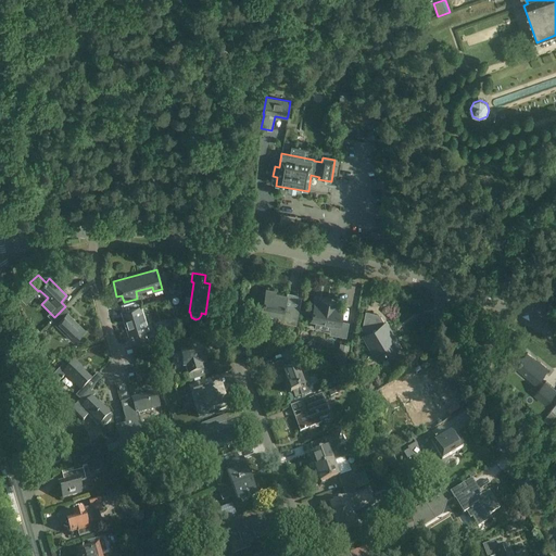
[(38,291),(29,282),(17,294),(26,303),(38,291)]
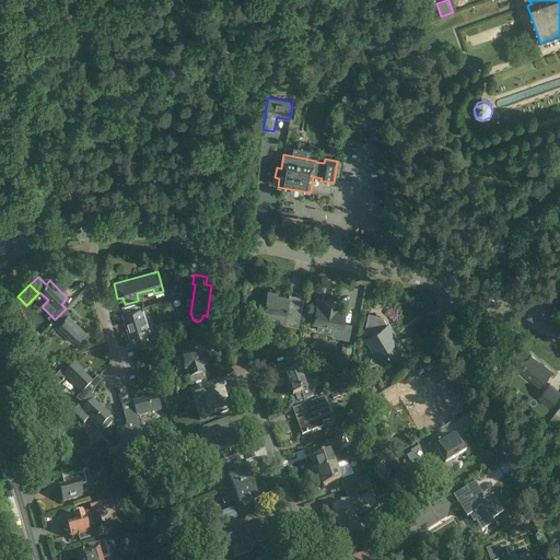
[(282,319),(281,324),(298,327),(302,310),(287,306),(289,296),(277,294),(278,292),(268,290),(264,316),(282,319)]
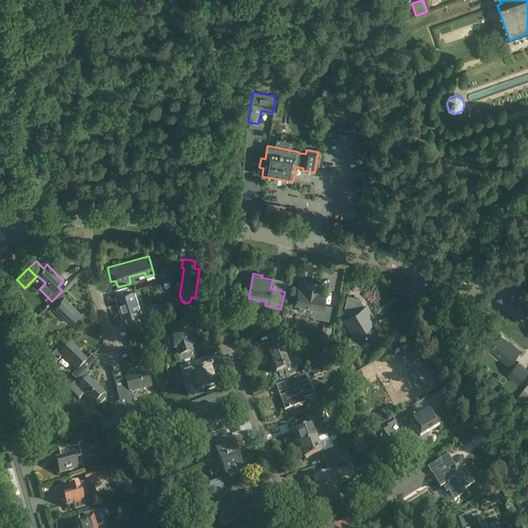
[(130,284),(118,287),(119,293),(116,294),(122,317),(126,316),(128,323),(140,319),(131,290),(132,290),(130,284)]
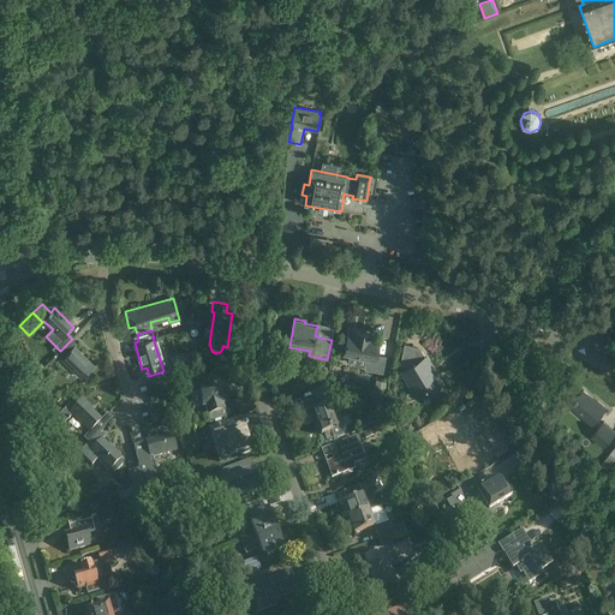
[(347,364),(364,366),(363,371),(382,375),(386,358),(377,357),(378,353),(376,353),(380,340),(372,339),(372,335),(351,330),(351,334),(346,334),(341,357),(348,359),(347,364)]
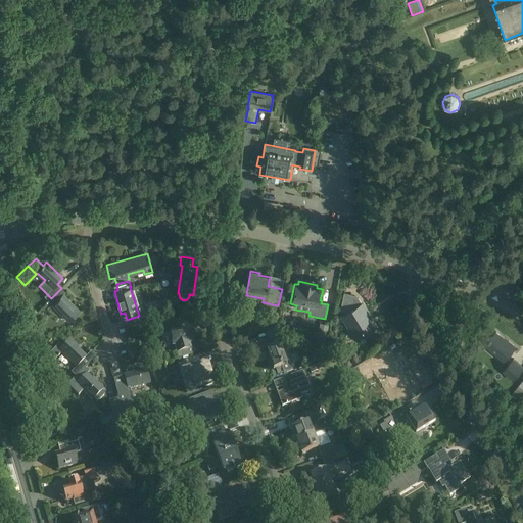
[(61,288),(51,298),(49,300),(69,322),(80,311),(63,295),(65,292),(61,288)]
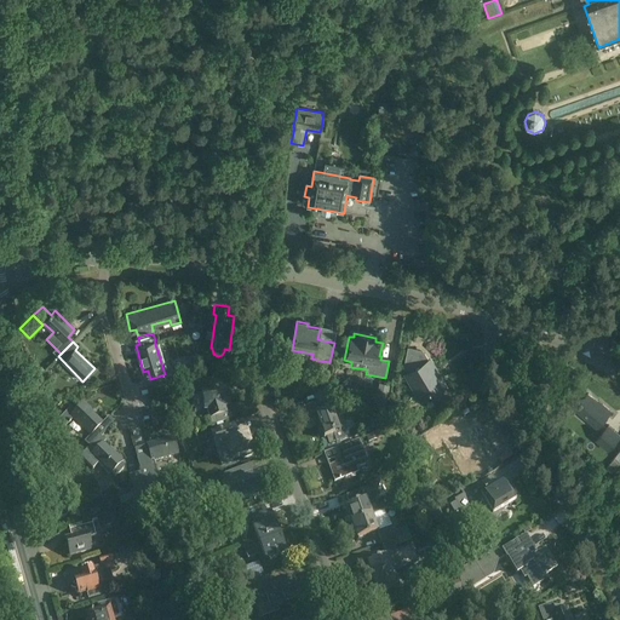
[(408,346),(405,366),(413,382),(411,383),(420,402),(446,388),(438,375),(438,377),(429,360),(428,361),(422,352),(418,351),(418,349),(408,346)]
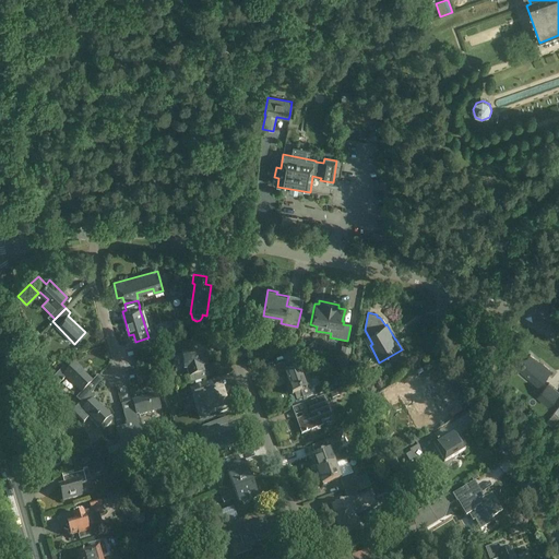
[(178,321),(170,320),(169,326),(158,329),(161,339),(176,334),(178,321)]
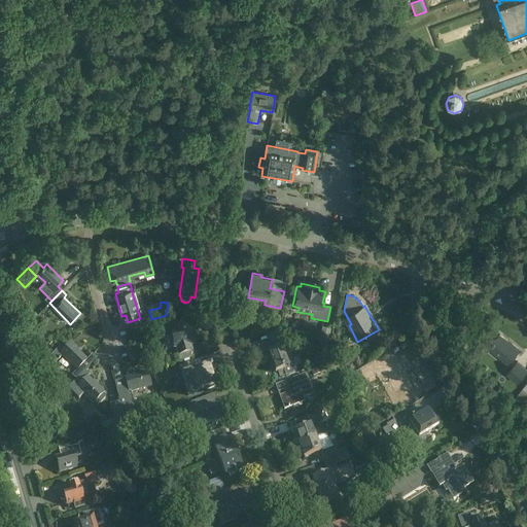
[(26,310),(24,310),(27,322),(28,323),(37,314),(35,311),(26,310)]
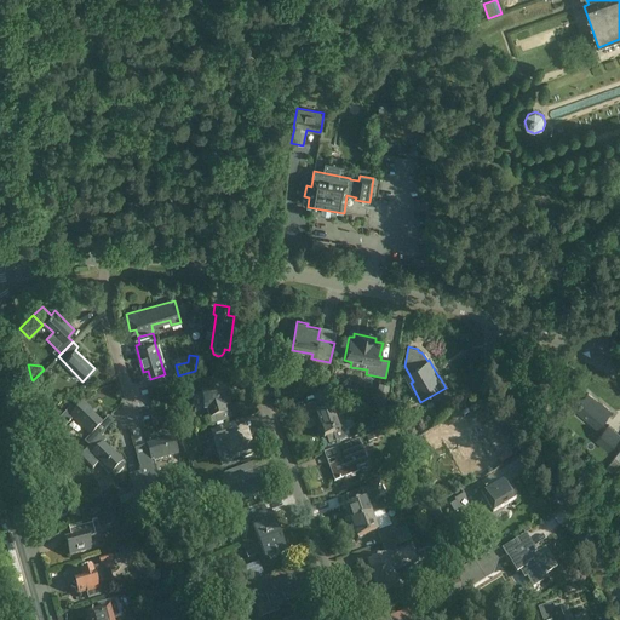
[(331,373),(322,372),(321,379),(329,382),(331,373)]
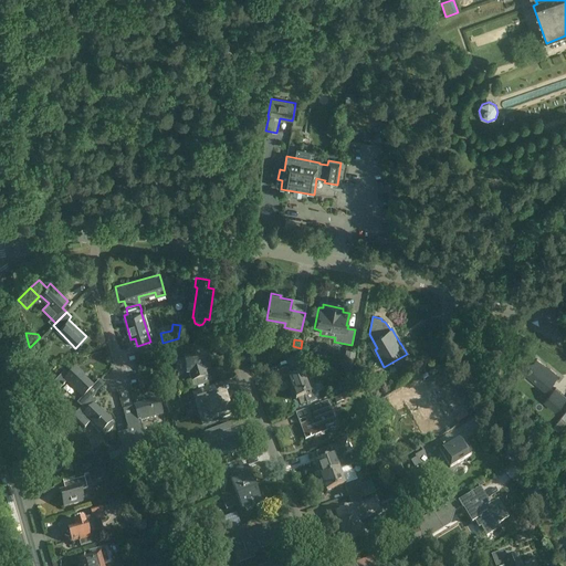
[(25,342),(14,345),(17,352),(28,348),(25,342)]
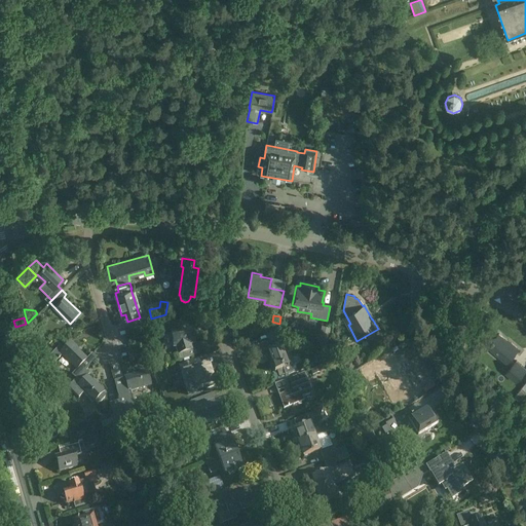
[(173,333),(171,333),(174,348),(176,348),(181,361),(197,355),(195,349),(192,350),(190,345),(195,344),(192,329),(187,330),(187,324),(173,325),(173,333)]
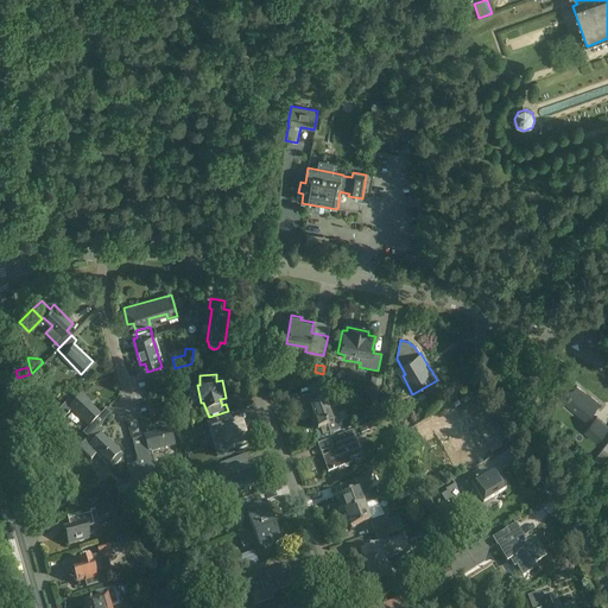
[(381,378),(372,375),(369,385),(380,386),(381,378)]
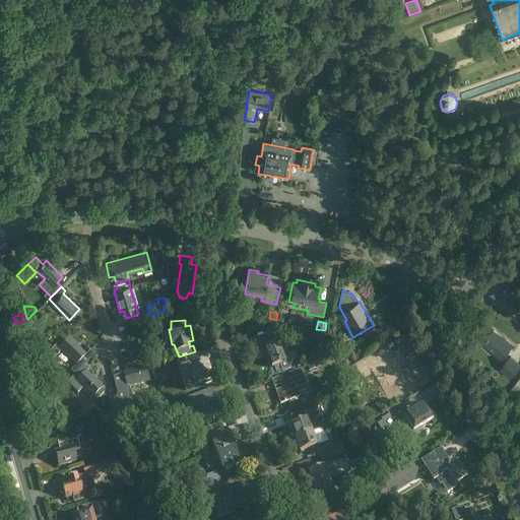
[(494,330),(482,342),(501,358),(512,344),(505,339),(494,330)]
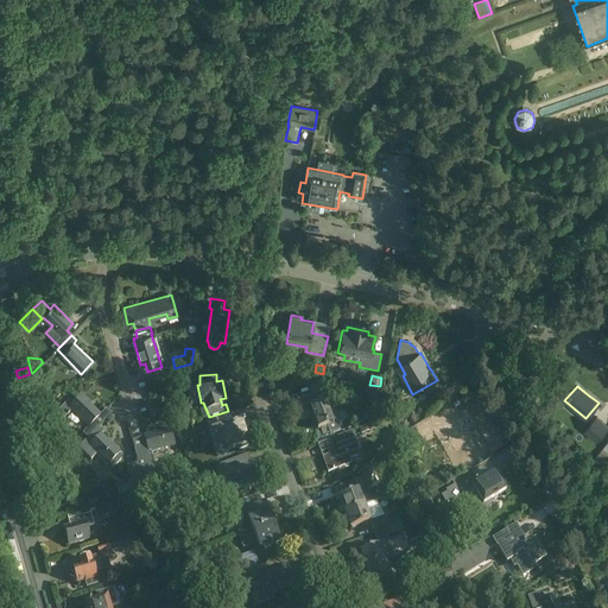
[(337,430),(335,423),(339,423),(329,396),(327,397),(324,391),(298,400),(304,415),(312,412),(318,430),(321,429),(327,426),(329,434),(337,430)]
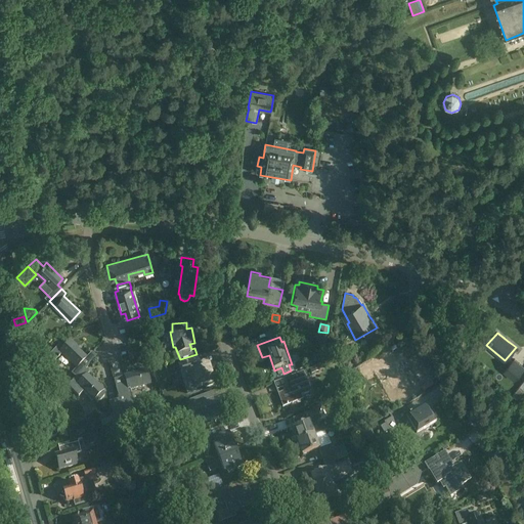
[(87,358),(86,358),(71,343),(63,350),(59,345),(49,356),(55,361),(61,354),(77,368),(81,364),(87,358)]
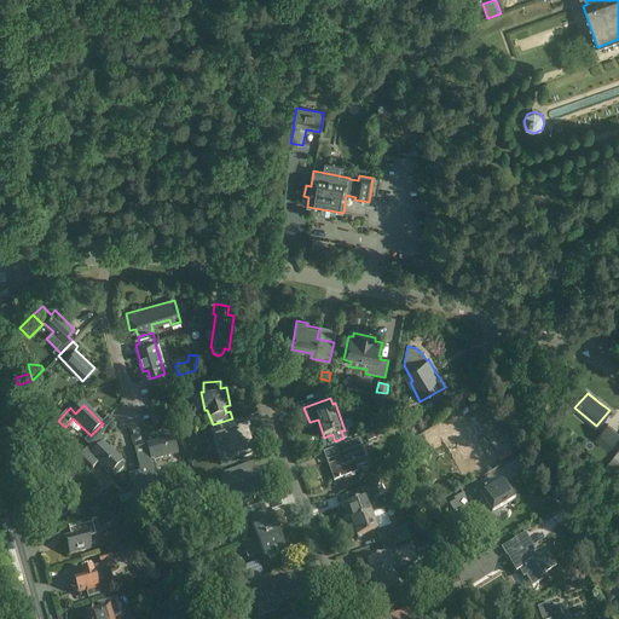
[(464,423),(458,414),(437,427),(449,449),(455,445),(468,467),(486,456),(479,444),(481,443),(475,432),(473,433),(467,422),(464,423)]
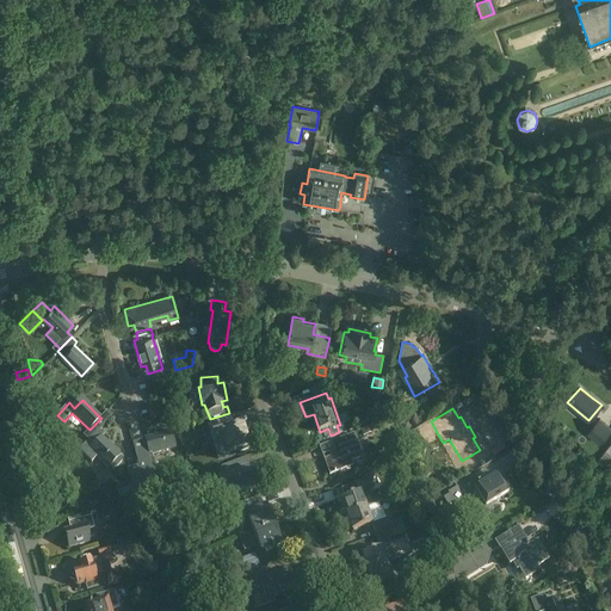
[(610,426),(600,418),(586,433),(599,445),(610,431),(610,426)]
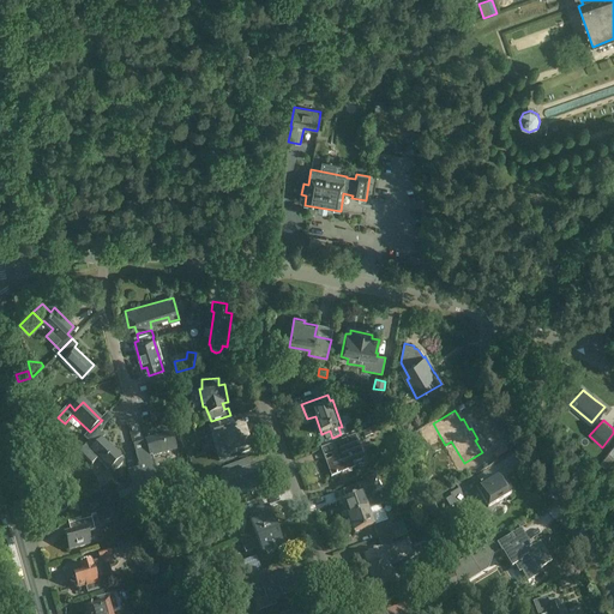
[(241,455),(248,452),(247,450),(248,450),(252,449),(245,427),(234,431),(230,422),(211,428),(209,429),(210,434),(214,446),(223,443),(227,456),(229,456),(240,452),(241,455)]
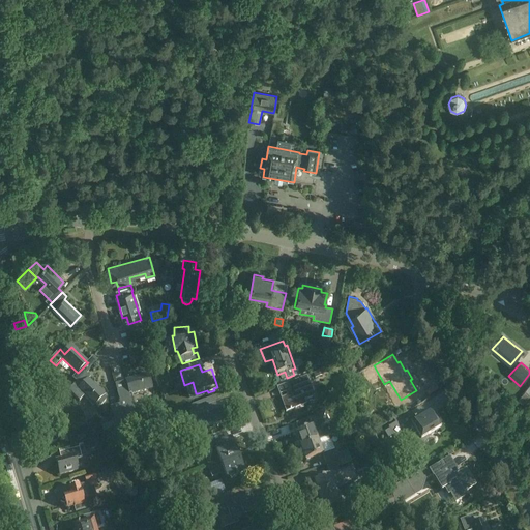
[(110,381),(118,380),(118,372),(110,372),(110,381)]
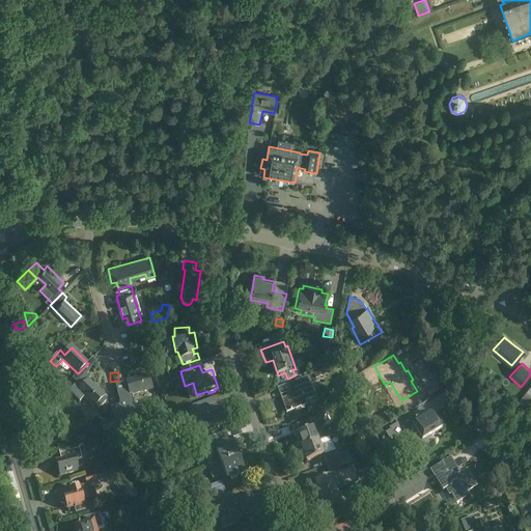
[(86,373),(74,387),(70,392),(80,401),(85,397),(95,407),(98,406),(99,407),(103,408),(106,403),(106,400),(104,398),(106,396),(89,381),(91,379),(86,373)]
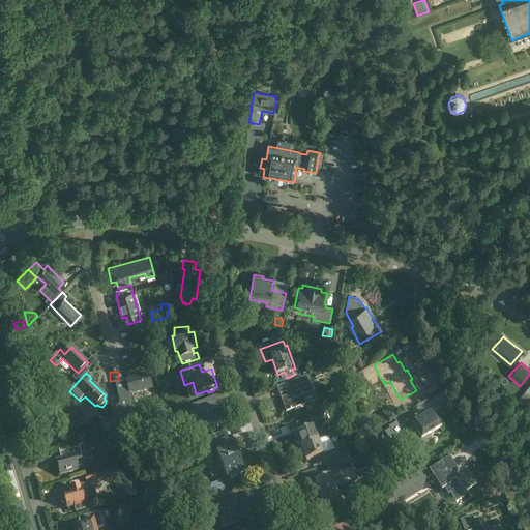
[(125,381),(126,383),(127,388),(117,392),(121,404),(125,417),(136,414),(137,413),(131,394),(152,388),(148,374),(125,381)]
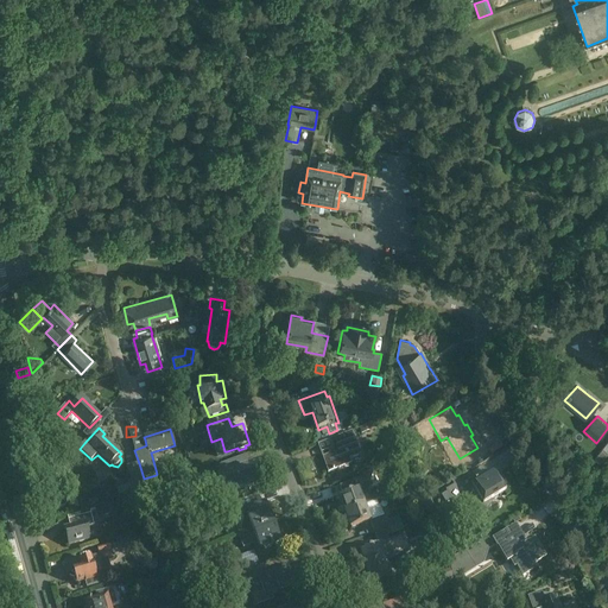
[(334,453),(322,457),(328,473),(352,463),(349,458),(361,455),(353,431),(330,439),(334,453)]
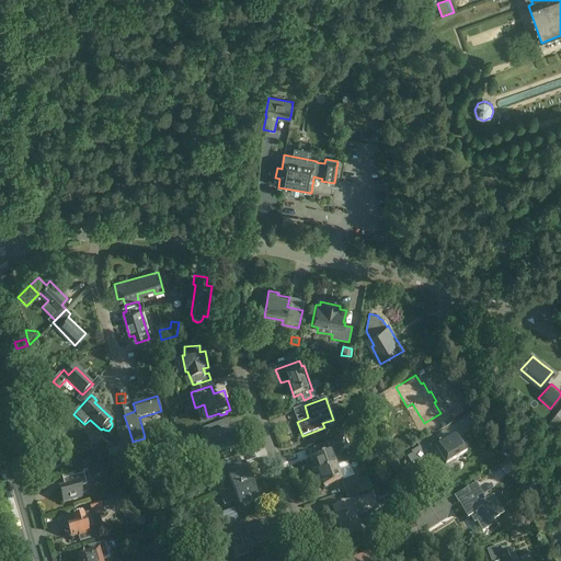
[(361,416),(356,419),(359,427),(375,422),(368,403),(358,407),(361,416)]
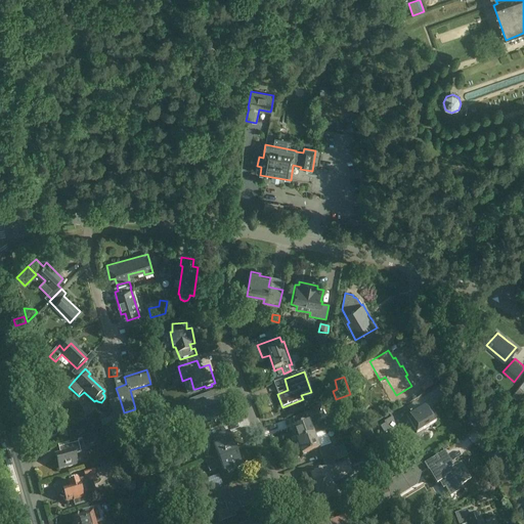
[(51,393),(56,389),(52,384),(47,389),(51,393)]
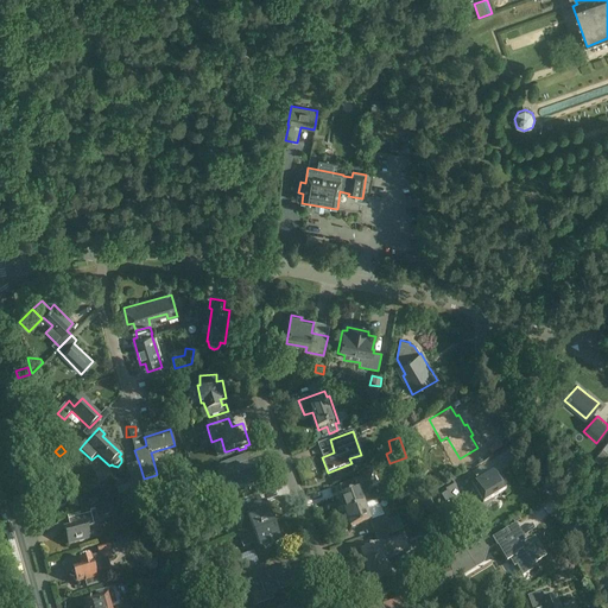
[(241,467),(239,458),(217,467),(221,474),(217,475),(225,494),(239,489),(244,487),(244,489),(254,486),(253,483),(263,480),(259,472),(255,461),(251,463),(241,467)]
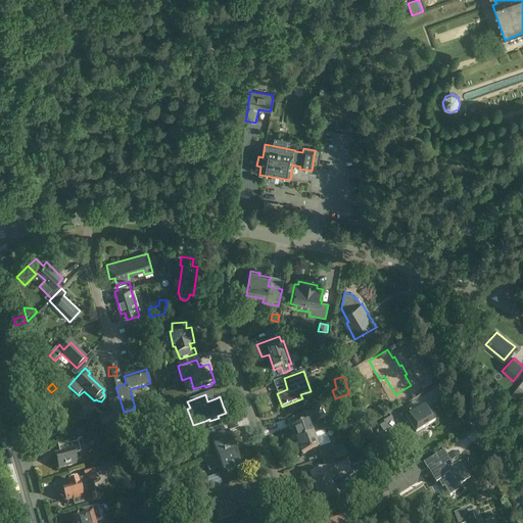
[(313,411),(312,411),(292,419),(295,427),(291,429),(296,442),(315,435),(319,433),(324,432),(325,431),(328,430),(328,429),(325,428),(323,426),(321,424),(319,421),(318,419),(318,416),(319,413),(320,410),(321,408),(313,411)]
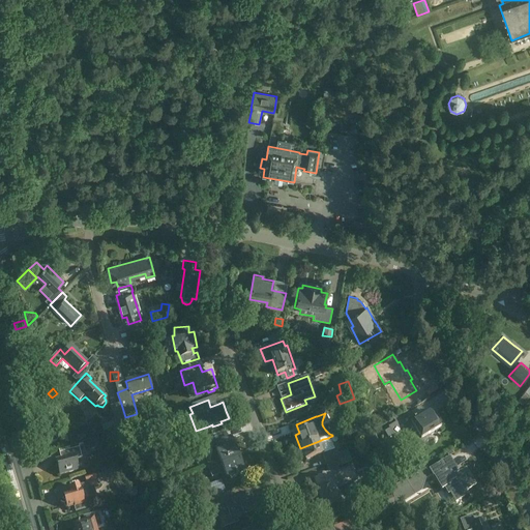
[(440,428),(431,413),(416,421),(412,414),(402,421),(399,417),(393,420),(395,424),(389,429),(395,439),(405,437),(405,439),(406,442),(407,444),(409,446),(411,447),(414,448),(416,448),(418,448),(421,447),(423,446),(425,444),(427,442),(428,440),(429,438),(429,435),(440,428)]
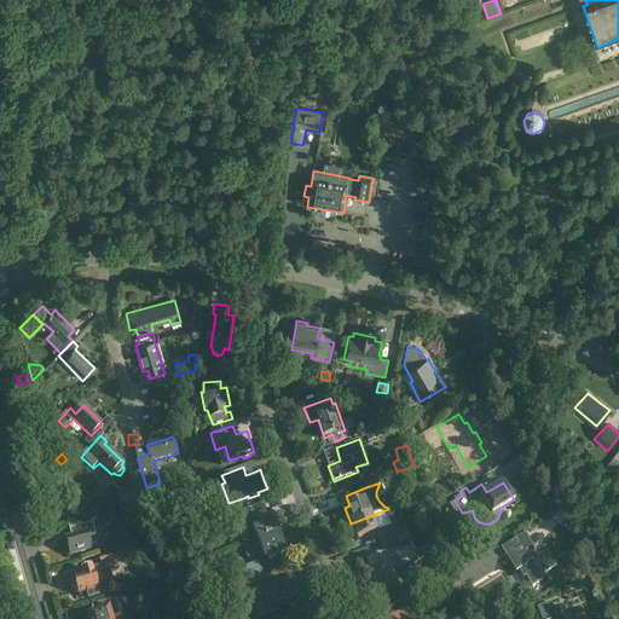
[(145,487),(133,491),(137,505),(140,504),(149,501),(145,487)]
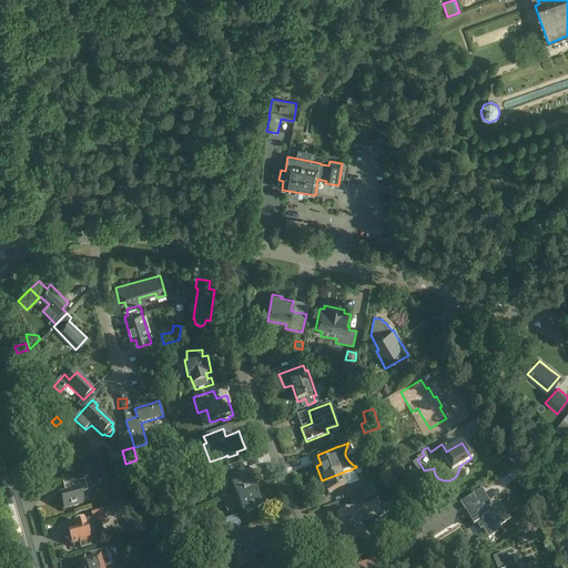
[(125,464),(122,453),(109,456),(112,467),(125,464)]
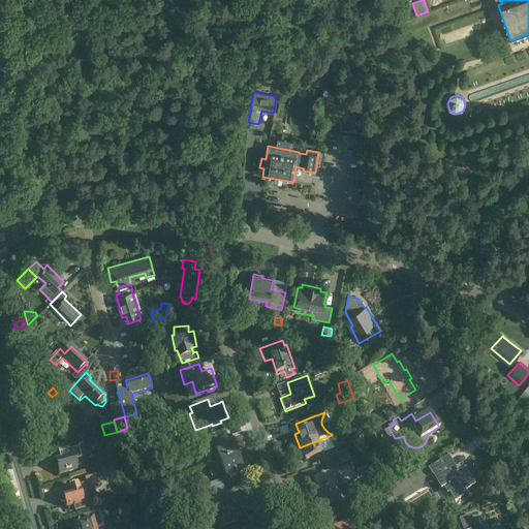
[(128,431),(120,433),(123,441),(130,439),(128,431)]
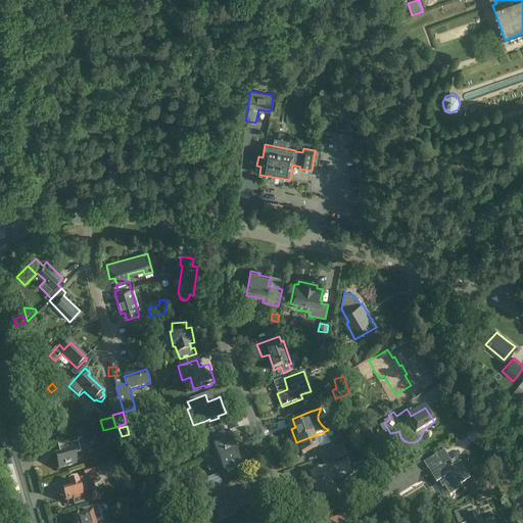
[(204,458),(210,459),(212,459),(216,458),(219,457),(235,450),(229,434),(226,435),(214,439),(210,431),(201,434),(185,440),(187,445),(190,444),(203,439),(204,439),(208,440),(207,441),(207,443),(204,458)]
